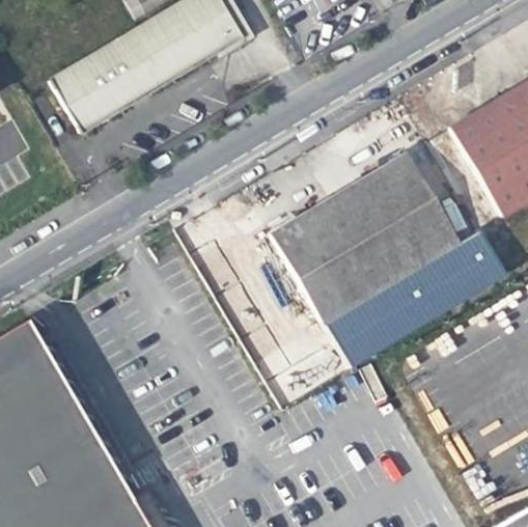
[(108,115),(216,52),(240,38),(217,0),(178,0),(47,79),(78,133),(108,115)]
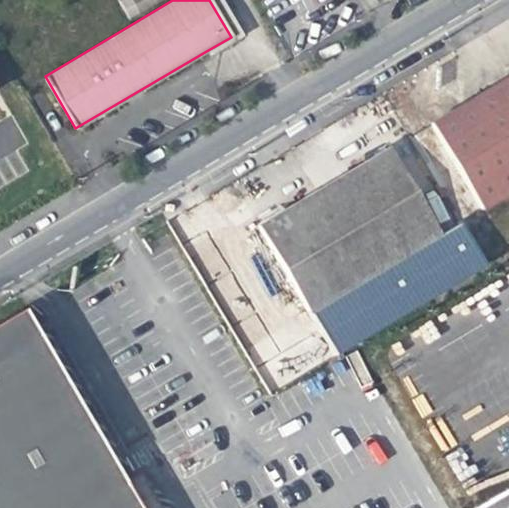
[(125,0),(130,13),(165,0),(125,0)]
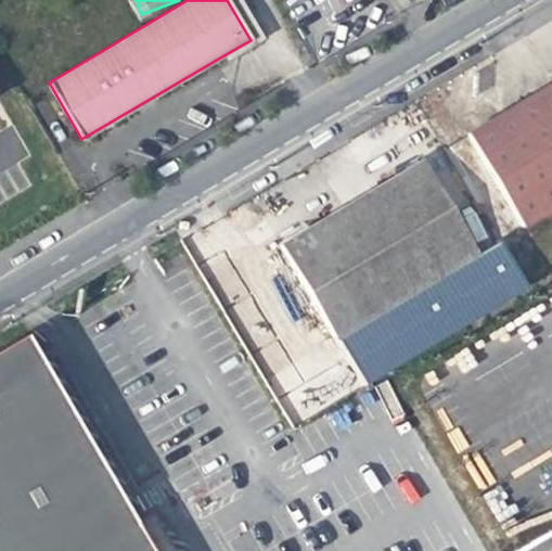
[(227,0),(251,40),(226,54),(229,60),(266,37),(243,0),(227,0)]
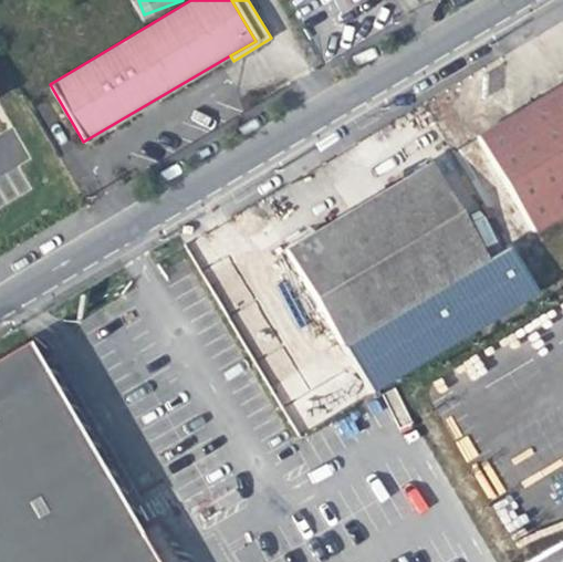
[(534,227),(562,209),(562,83),(546,93),(479,134),(534,227)]
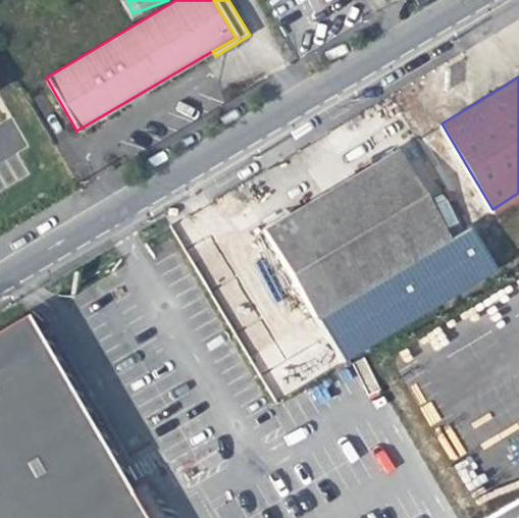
[(317,316),(448,239),(398,151),(367,168),(265,226),(317,316)]
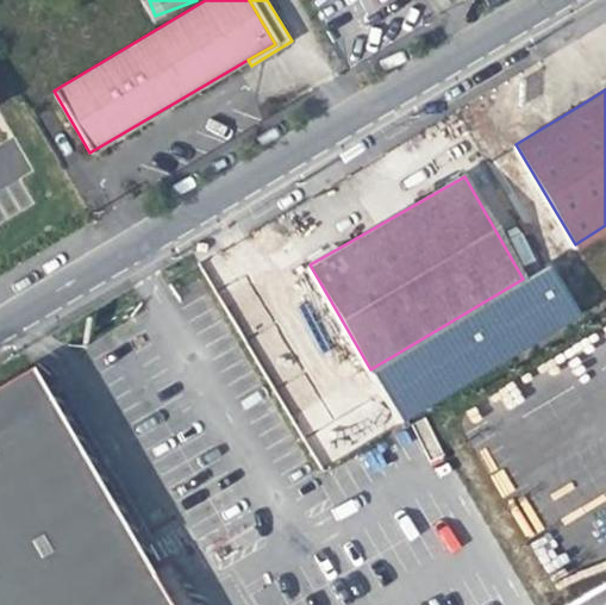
[(528,263),(537,259),(518,218),(508,223),(528,263)]
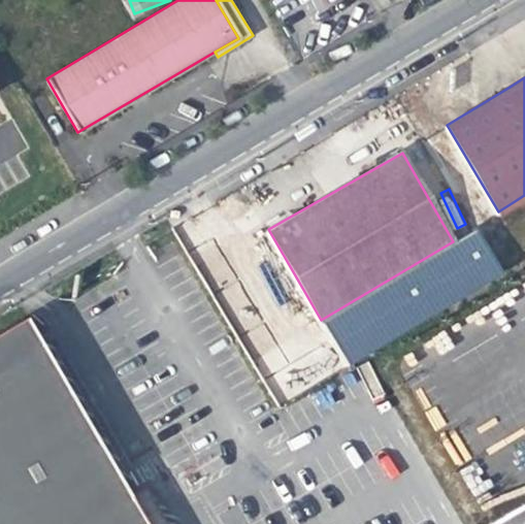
[(0,330),(0,523),(152,523),(131,488),(28,315),(0,330)]
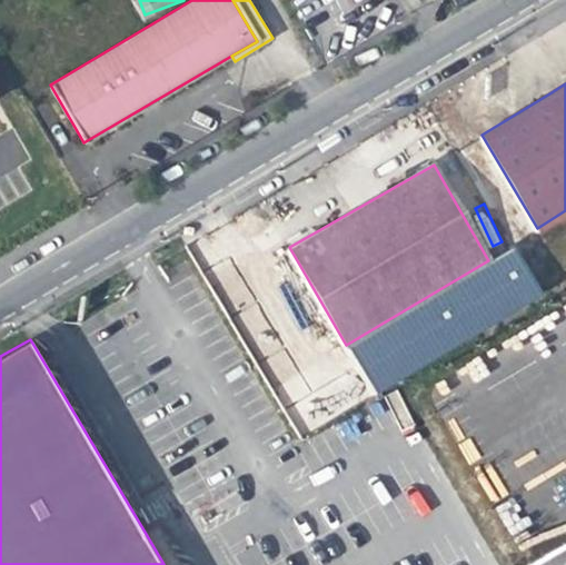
[(141,526),(164,564),(191,564),(161,514),(141,526)]
